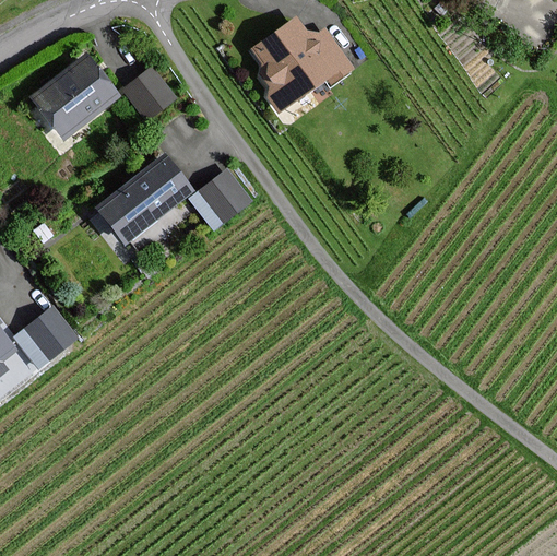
[(250,52),(261,69),(263,80),(269,90),(268,98),(277,113),(346,67),(323,32),(307,42),(295,23),(250,52)]
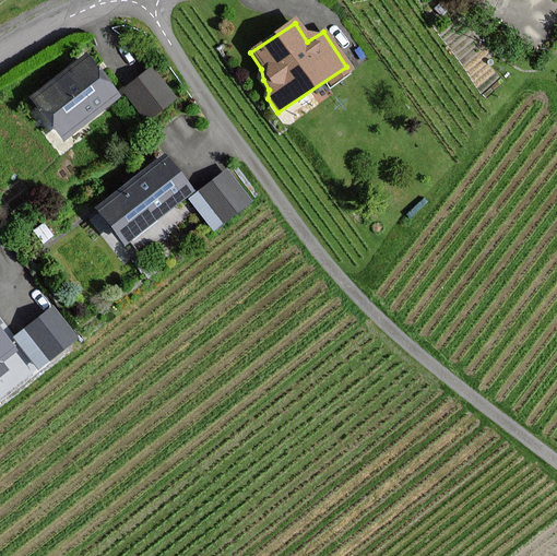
[(115,98),(85,60),(33,101),(62,139),(115,98)]
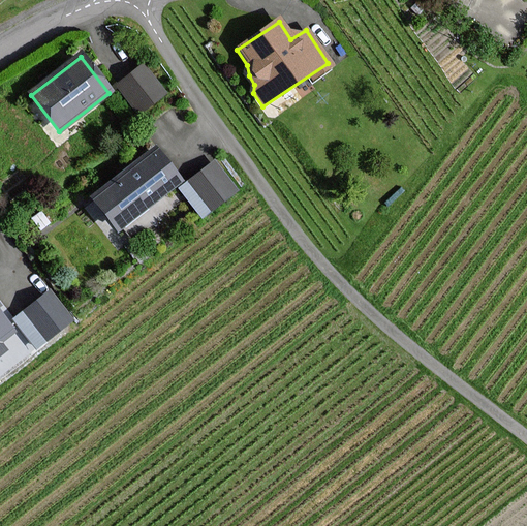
[(162,96),(141,68),(117,88),(138,116),(162,96)]
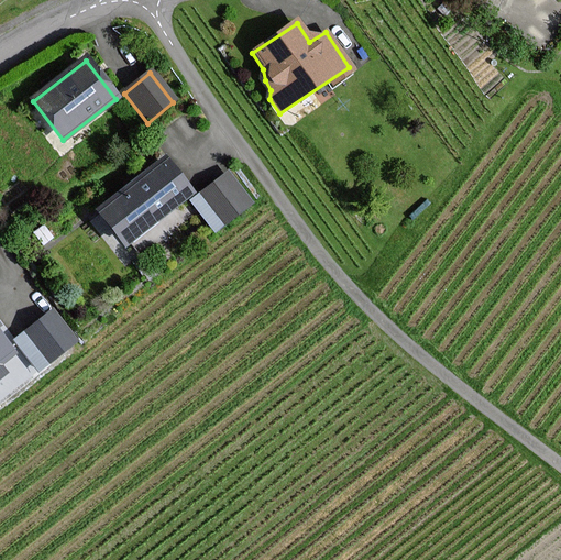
[(191,194),(165,160),(99,211),(127,245),(191,194)]
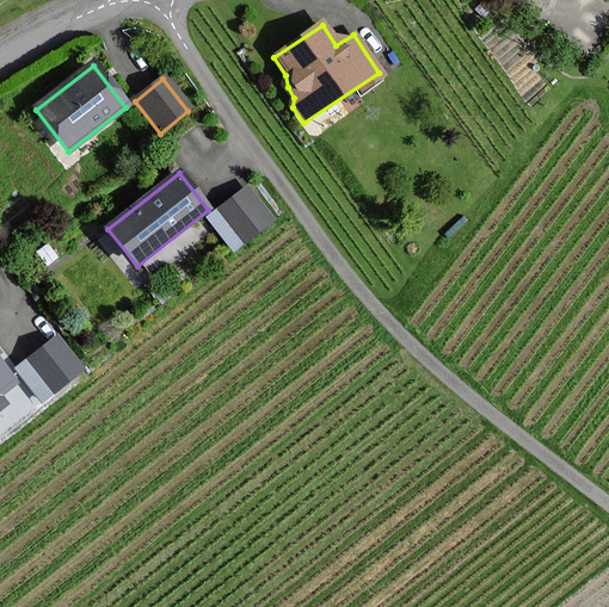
[(246,190),(208,221),(233,249),(272,222),(246,190)]
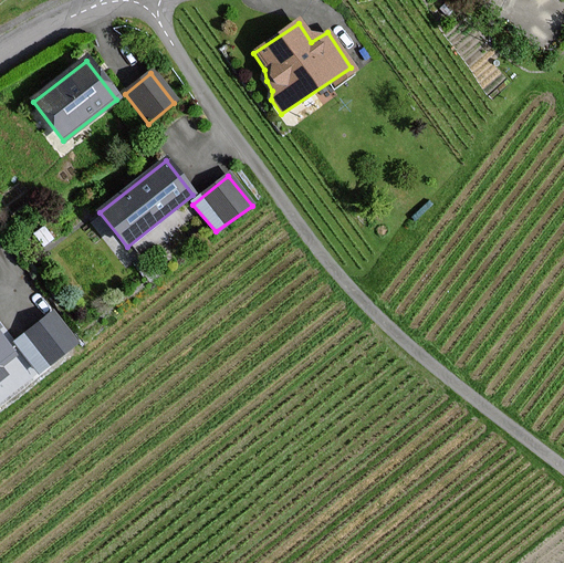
[(49,315),(25,335),(51,365),(74,345),(49,315)]
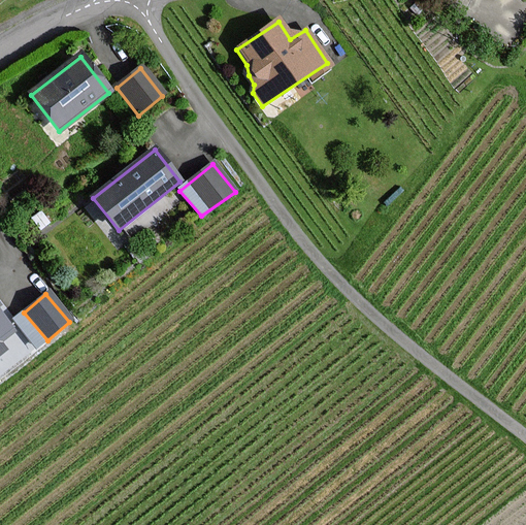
[(14,333),(0,315),(0,354),(4,351),(0,346),(0,343),(14,333)]
